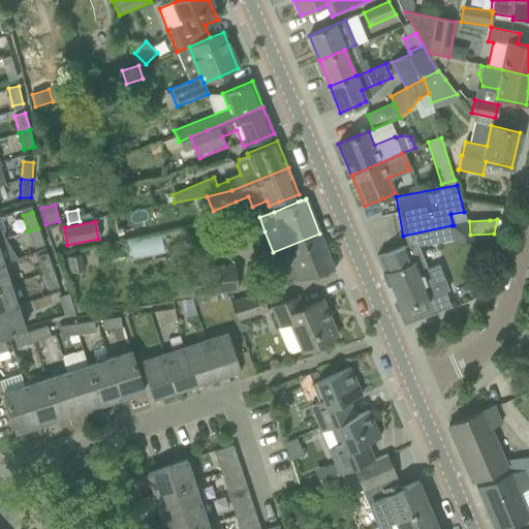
[(237,222),(220,226),(222,238),(239,234),(237,222)]
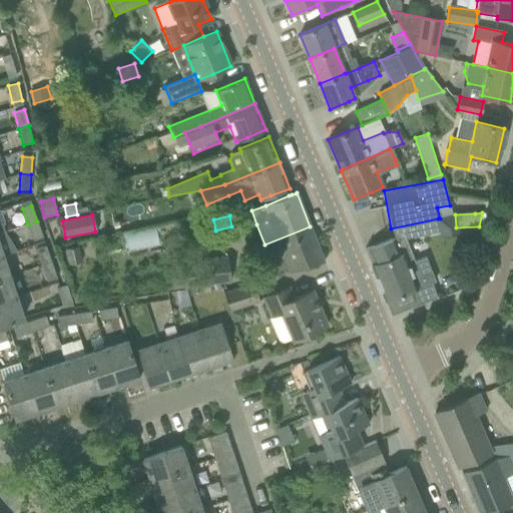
[(391,228),(395,237),(365,248),(372,265),(371,265),(372,266),(371,266),(372,268),(384,300),(390,316),(437,298),(431,283),(435,282),(426,258),(415,262),(406,238),(441,231),(438,218),(391,228)]
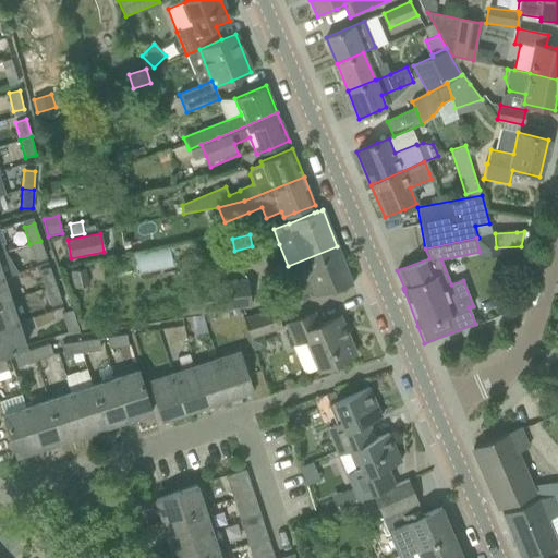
[(40,241),(29,244),(36,262),(47,258),(40,241)]
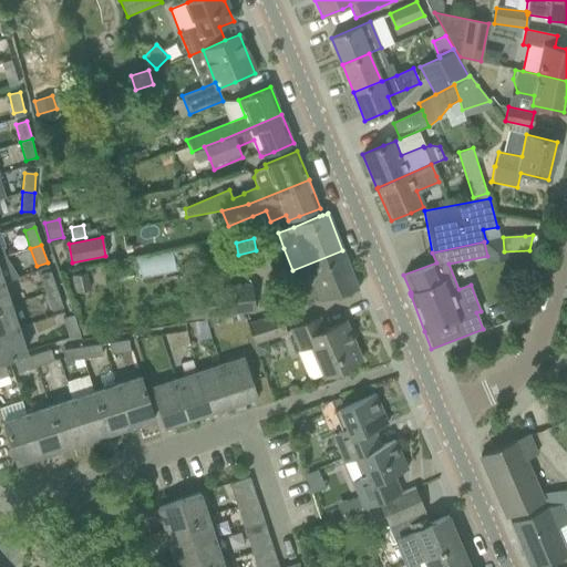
[(342,250),(292,270),(305,299),(318,294),(321,302),(337,297),(357,288),(342,250)]
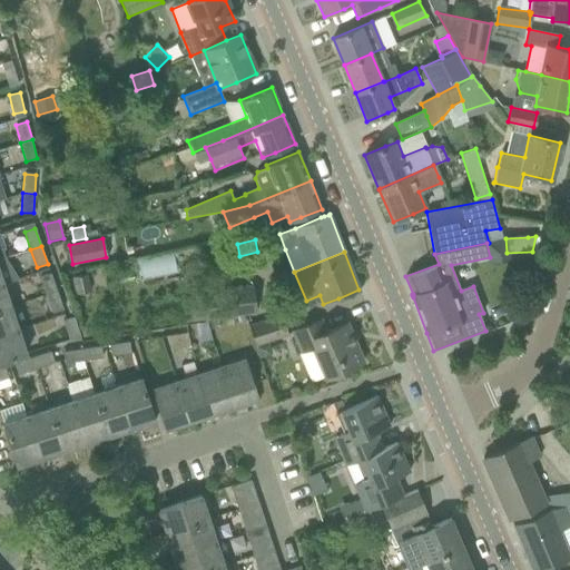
[(46,295),(57,292),(51,274),(40,277),(46,295)]
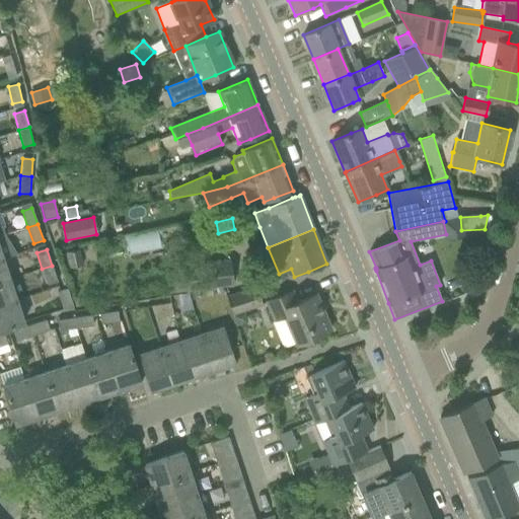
[(79,250),(68,253),(71,268),(82,266),(79,250)]
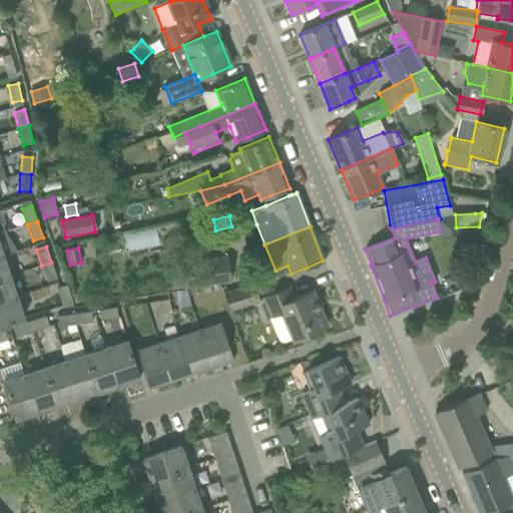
[(0,255),(0,278),(9,276),(2,255),(0,255)]
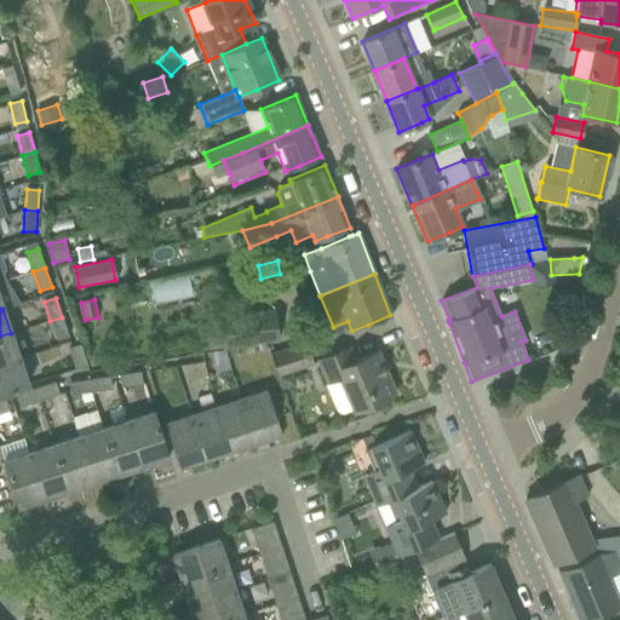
[(223,350),(279,342),(275,311),(218,320),(223,350)]
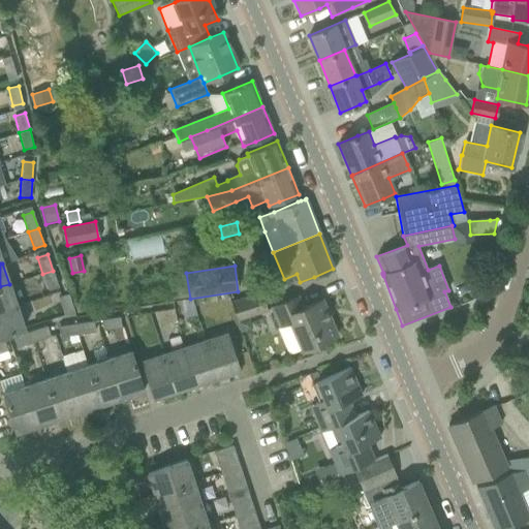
[(59,287),(53,271),(42,274),(49,290),(59,287)]
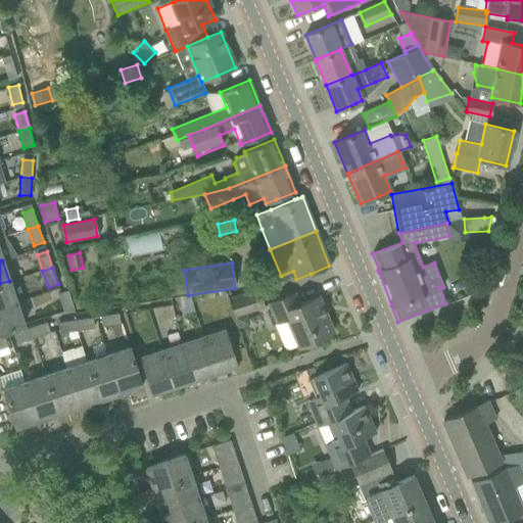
[(0,283),(0,306),(16,301),(9,281),(0,283)]
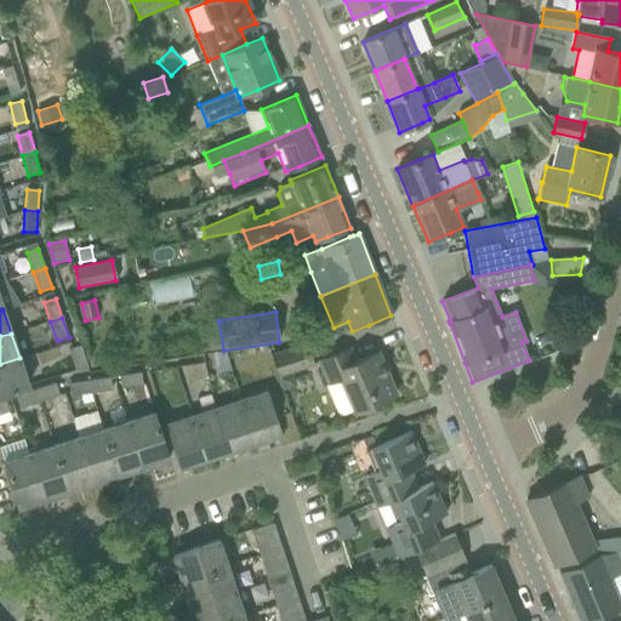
[(292,372),(314,365),(307,343),(272,354),(279,377),(292,372)]
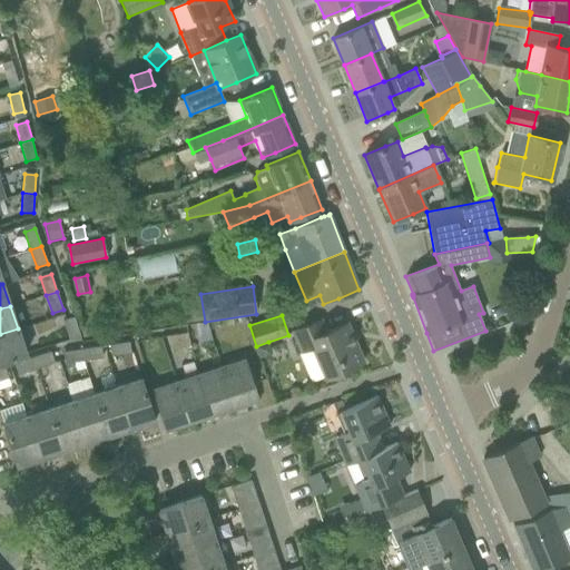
[(62,320),(69,338),(80,335),(74,316),(62,320)]
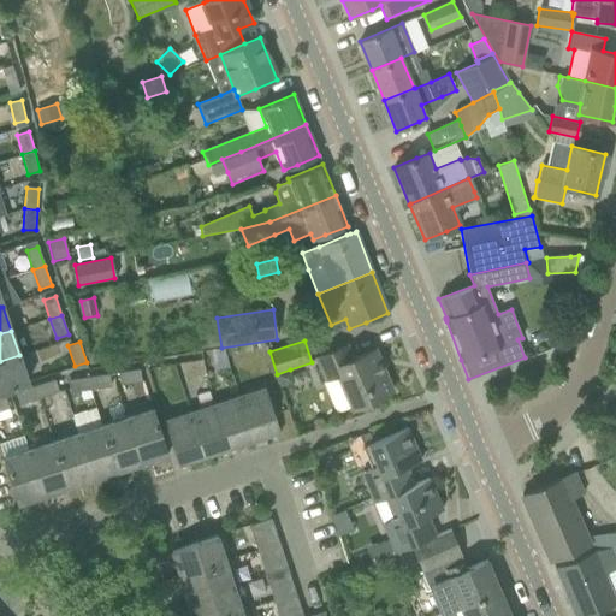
[(338,375),(343,386),(351,408),(392,391),(374,350),(351,359),(347,345),(317,359),(325,380),(338,375)]
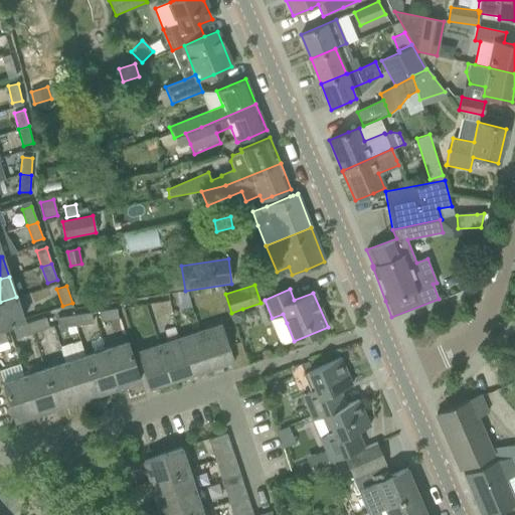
[(187,291),(176,293),(181,309),(191,306),(192,306),(187,291)]
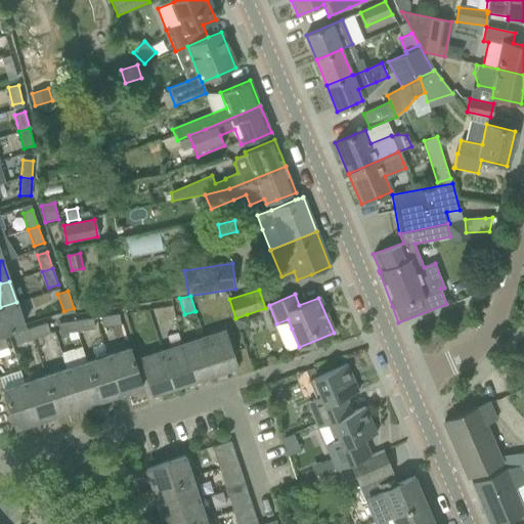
[(0,307),(0,331),(24,324),(16,302),(0,307)]
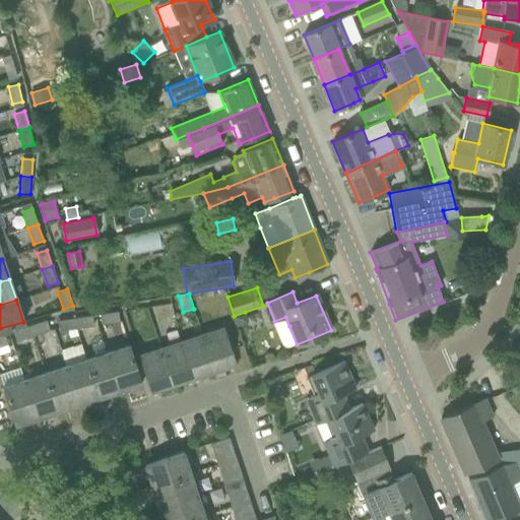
[(142,311),(132,313),(133,321),(143,319),(142,311)]
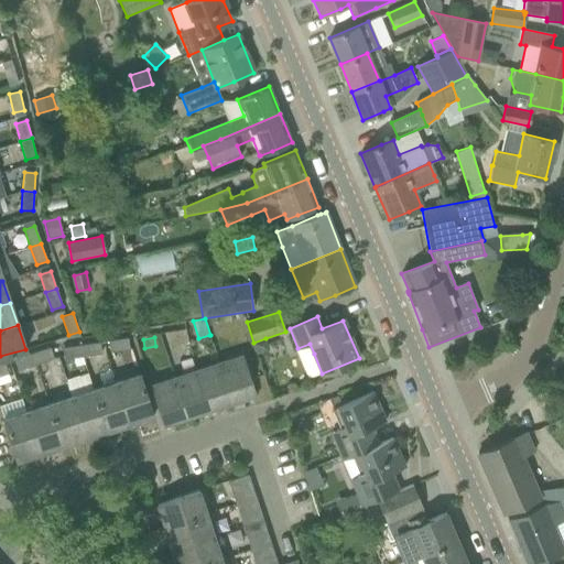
[(109,342),(110,353),(130,349),(128,338),(109,342)]
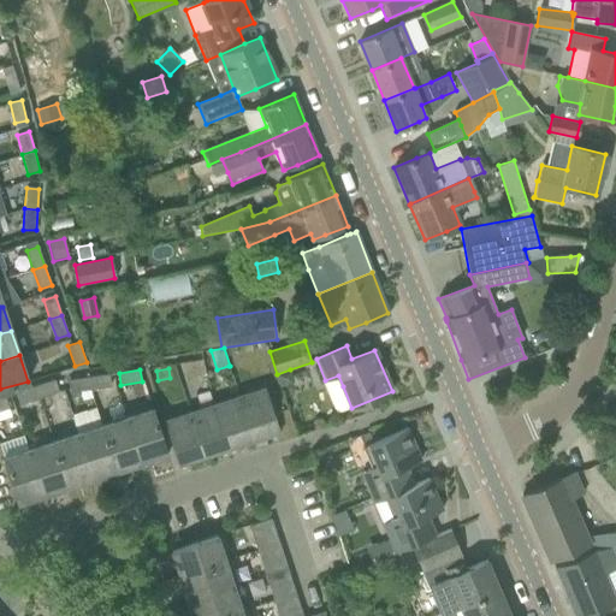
[(277,374),(280,386),(294,383),(290,369),(277,374)]
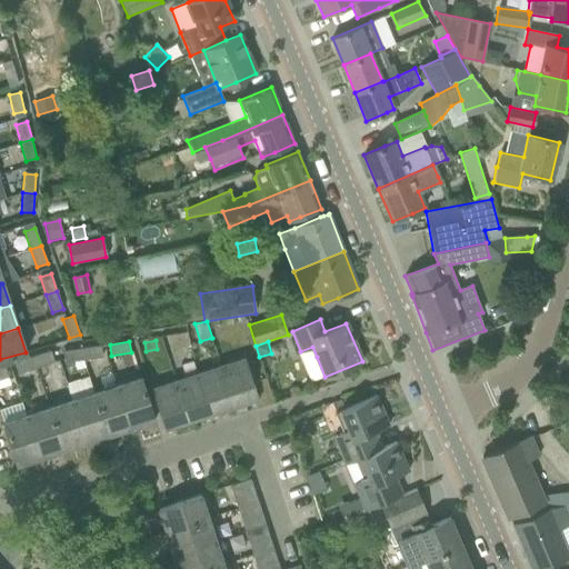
[(101,346),(82,348),(85,360),(103,357),(101,346)]
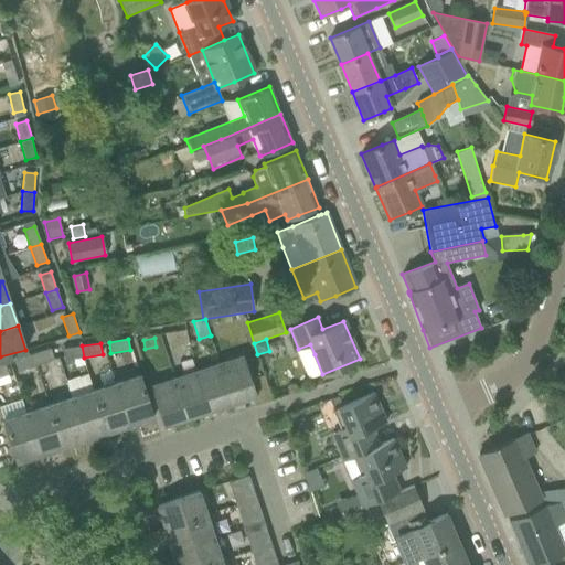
[(63,349),(65,361),(84,358),(82,345),(63,349)]
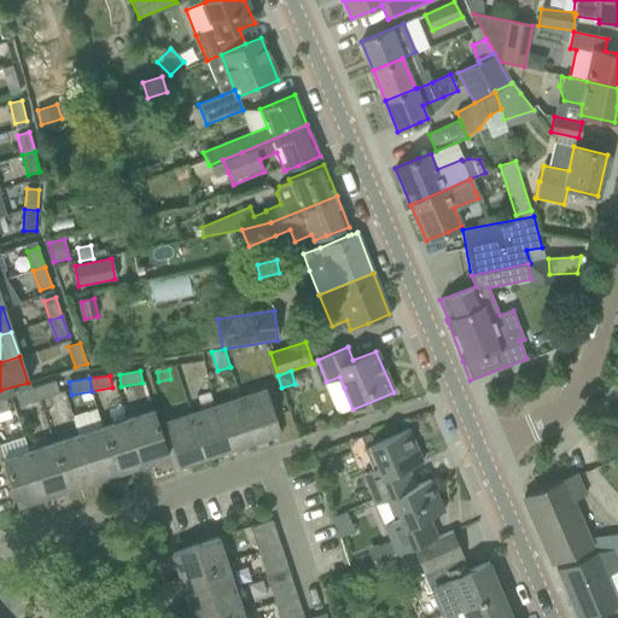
[(54,382),(35,389),(39,400),(59,394),(54,382)]
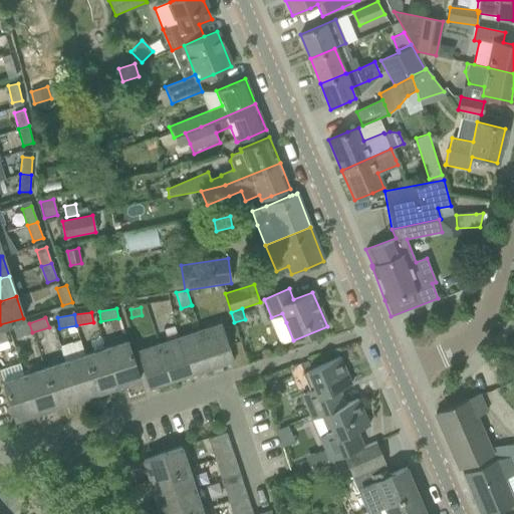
[(32,332),(29,323),(13,328),(16,338),(32,332)]
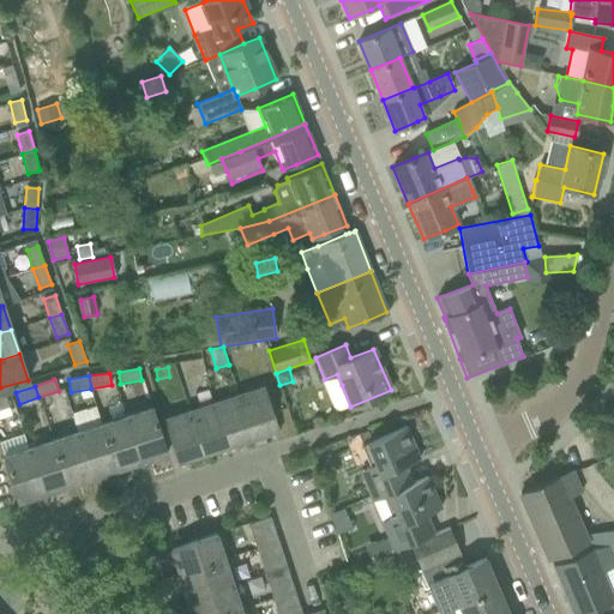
[(264,387),(238,396),(253,440),(278,432),(264,387)]
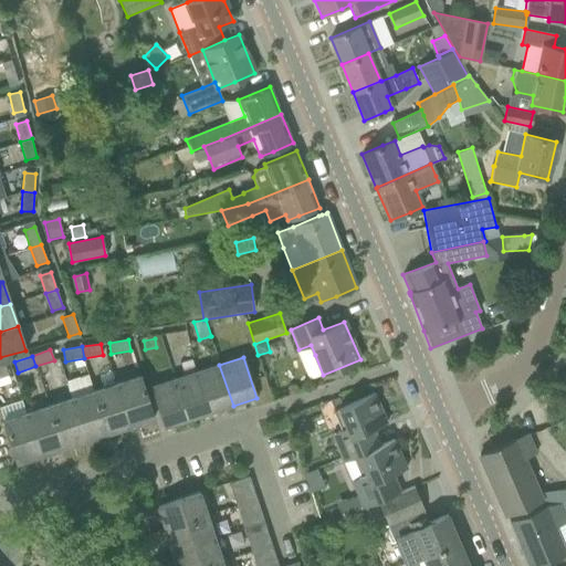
[(219,365),(197,371),(210,413),(233,406),(219,365)]
